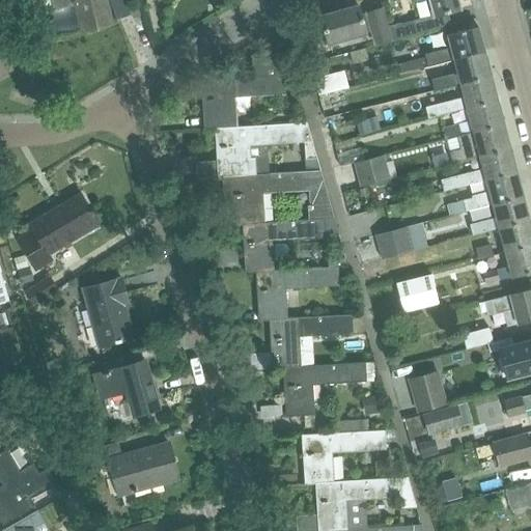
[(31,0),(32,1),(34,5),(37,7),(45,7),(54,5),(73,1),(74,6),(77,5),(83,31),(111,25),(105,0),(31,0)]
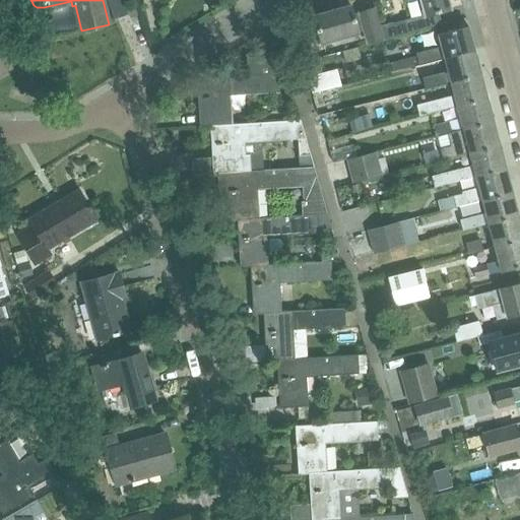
[(404,21),(408,35),(441,25),(438,13),(450,9),(447,0),(406,0),(412,19),(404,21)]
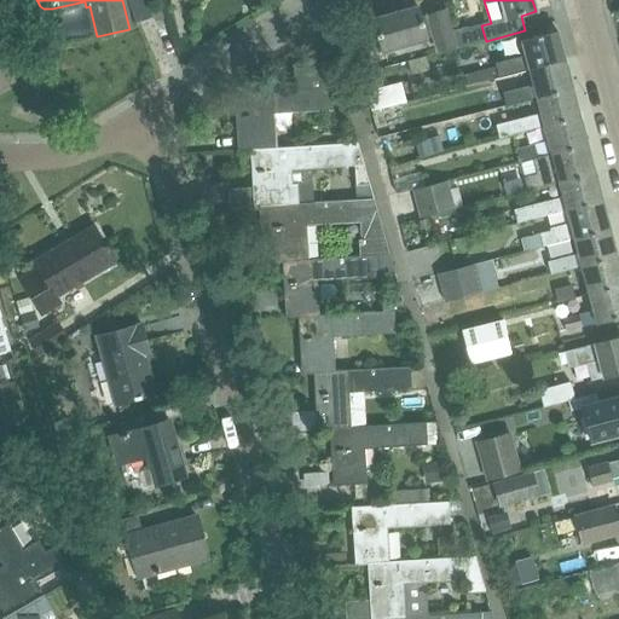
[(456,47),(451,33),(445,11),(421,17),(418,7),(374,19),(382,51),(427,39),(433,36),(438,52),(456,47)]
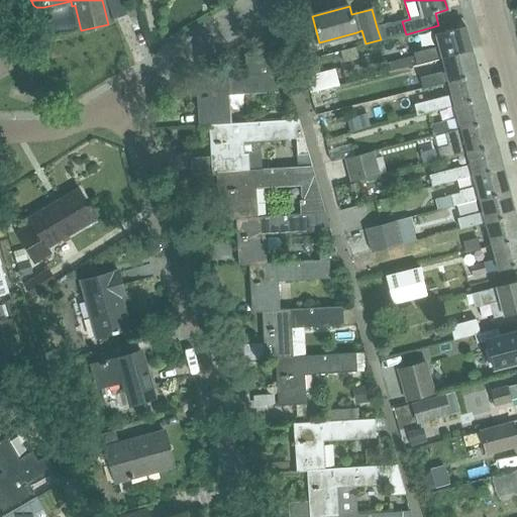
[(391,23),(377,27),(381,39),(394,36),(391,23)]
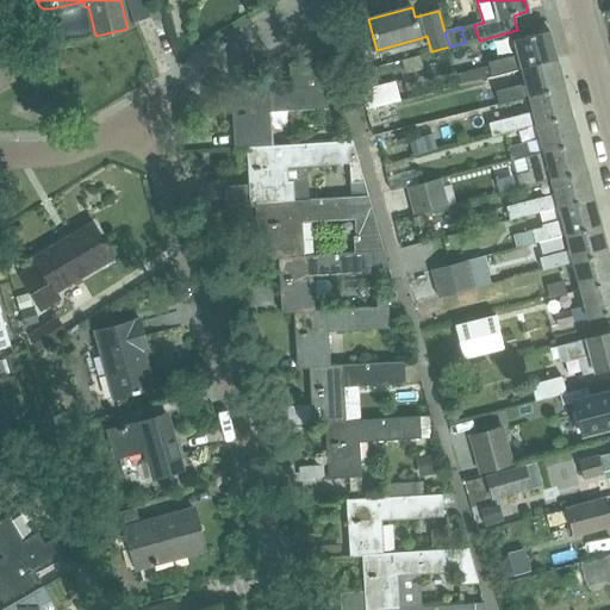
[(489,67),(456,75),(460,86),(523,69),(558,60),(549,31),(527,37),(515,41),(518,55),(487,64),(489,67)]
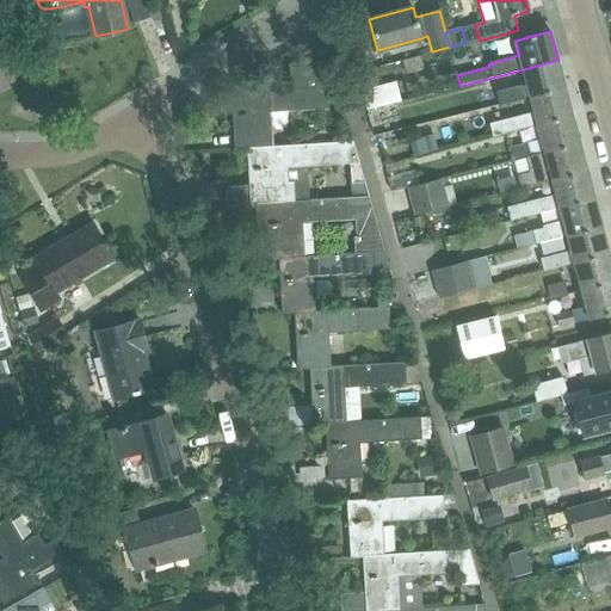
[(513,88),(497,93),(499,106),(517,103),(531,98),(531,97),(566,88),(559,60),(524,69),(528,85),(513,88)]
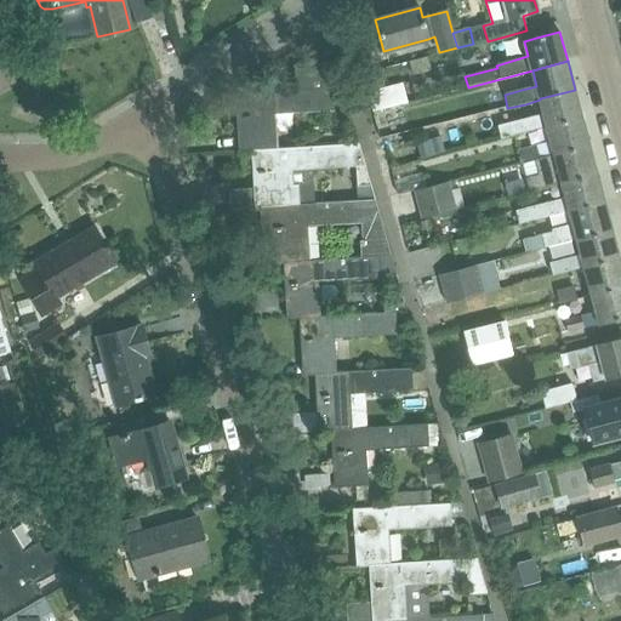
[(296,91),(235,95),(239,152),(269,151),(278,149),(346,146),(346,143),(269,148),(268,113),(334,109),(332,87),(331,63),(295,66),(296,91)]
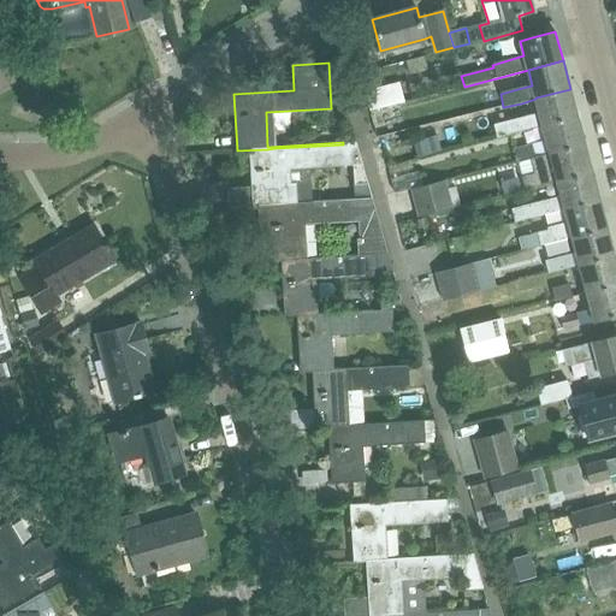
[(377,69),(359,73),(363,93),(381,88),(377,69)]
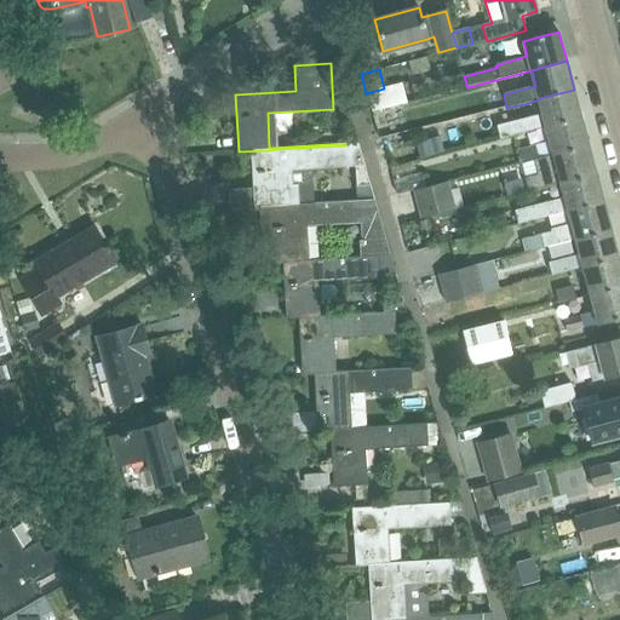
[(543,113),(497,126),(500,139),(546,127),(581,118),(574,90),(539,98),(539,99),(543,113)]
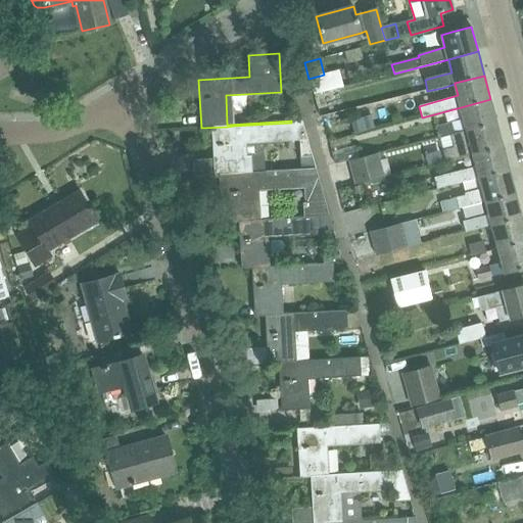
[(490,99),(461,107),(467,131),(496,123),(490,99)]
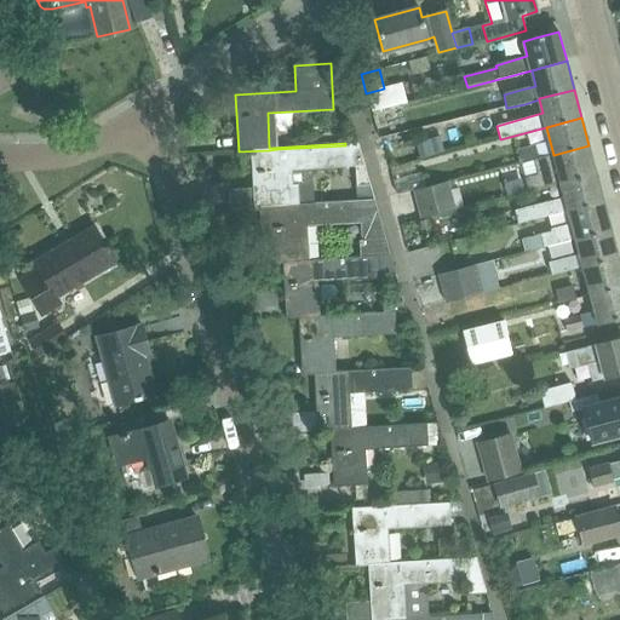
[(419,159),(443,151),(440,138),(415,145),(419,159)]
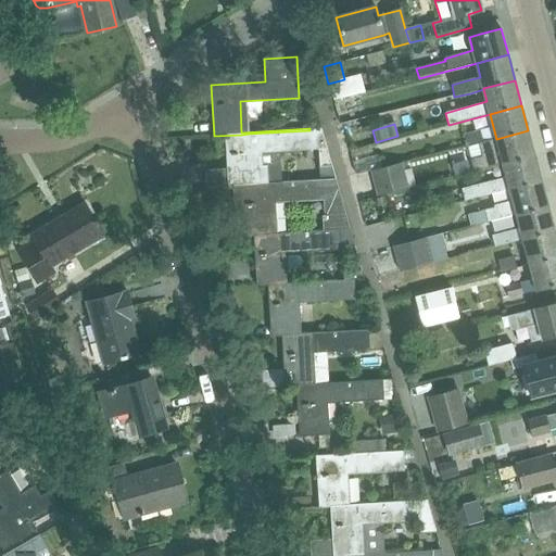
[(241,135),(214,136),(214,137),(225,136),(228,186),(255,185),(268,184),(324,181),(324,179),(280,181),(278,151),(311,149),(311,150),(318,150),(319,167),(331,166),(320,129),(310,130),(249,134),(241,135)]
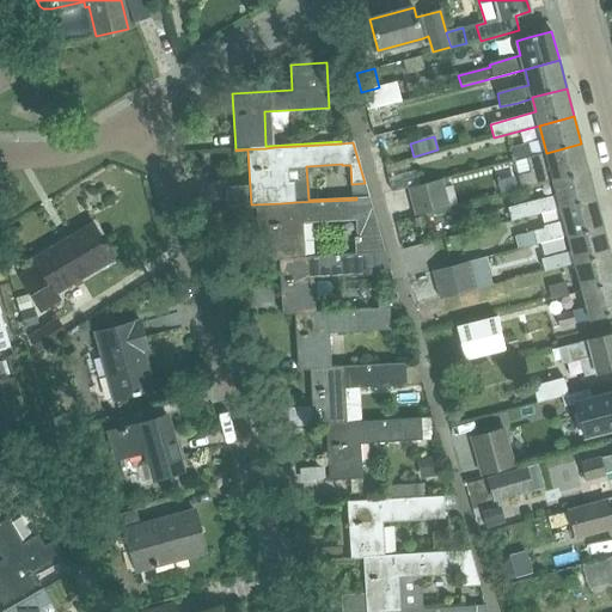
[(514,163),(526,159),(532,157),(528,144),(510,150),(514,163)]
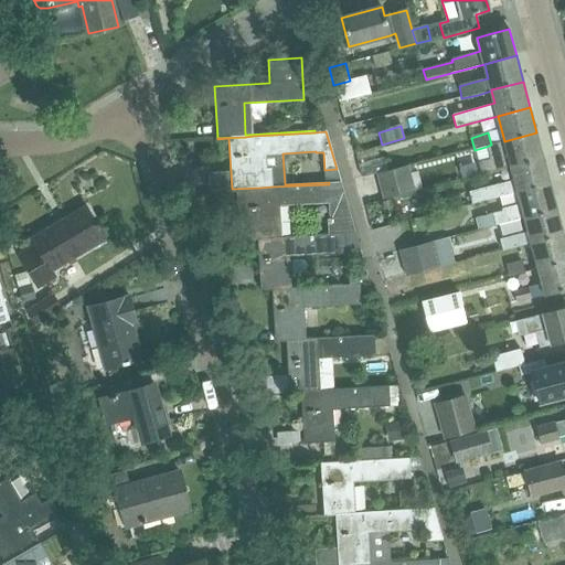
[(490,160),(478,163),(482,176),(511,167),(543,158),(536,132),(504,141),(491,145),(486,147),(490,160)]
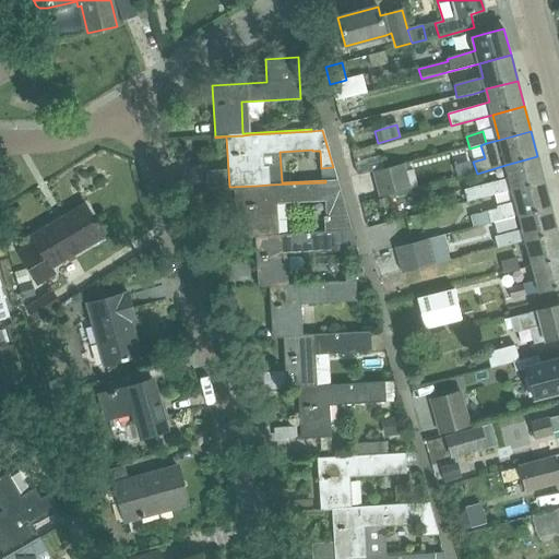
[(509,178),(464,191),(467,203),(512,190),(544,181),(537,156),(506,165),(509,178)]
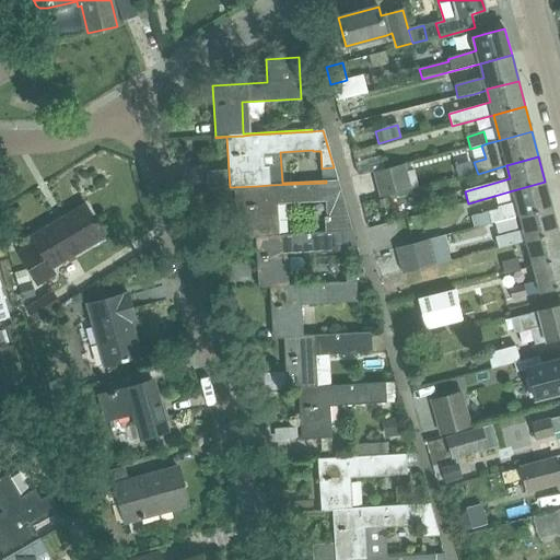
[(353,173),(380,172),(380,158),(353,160),(353,173)]
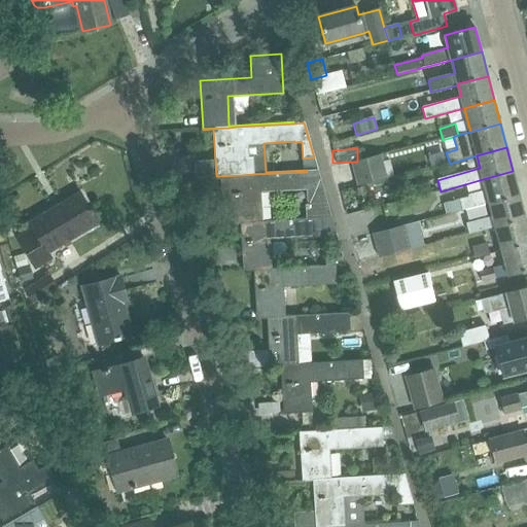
[(387,179),(382,155),(353,163),(358,186),(370,183),(387,179)]
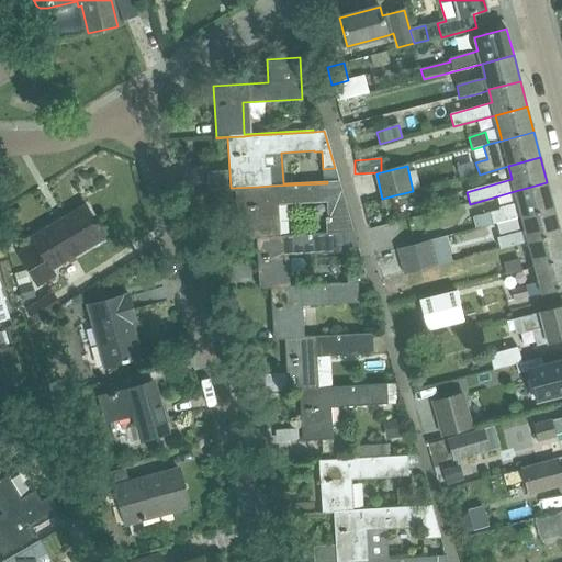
[(353,232),(339,182),(327,183),(271,186),(258,187),(231,188),(231,189),(234,189),(235,217),(244,216),(245,238),(353,232)]
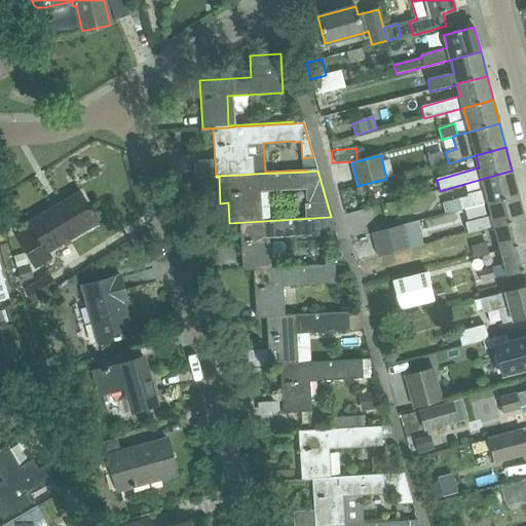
[(467,196),(442,203),(445,215),(489,202),(519,195),(512,171),(482,179),(485,190),(467,195),(467,196)]
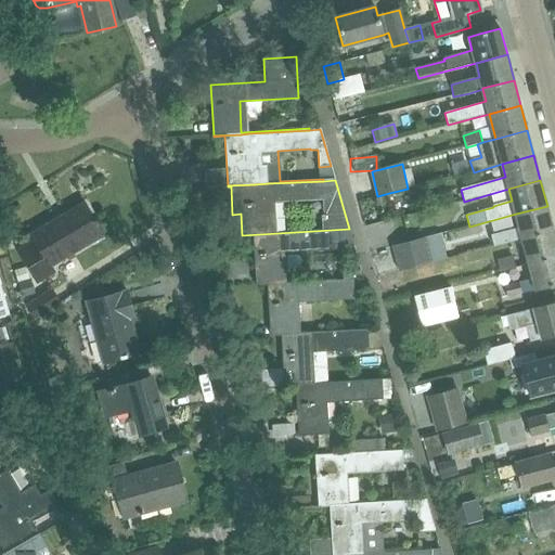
[(35,242),(18,252),(25,262),(36,281),(37,283),(54,273),(51,267),(85,246),(104,235),(98,224),(99,224),(97,220),(94,220),(86,205),(57,222),(56,219),(30,235),(35,242)]
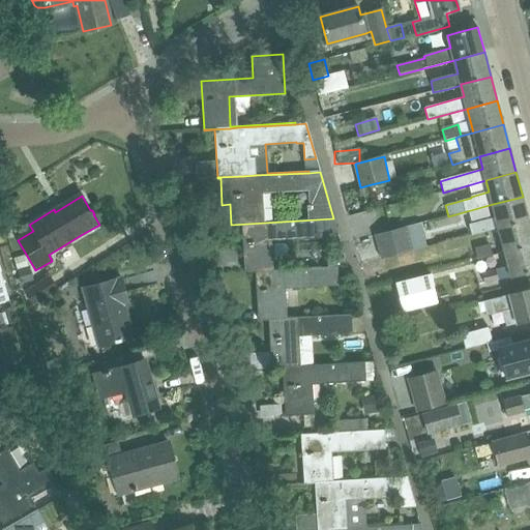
[(496,217),(469,225),(471,235),(471,236),(499,229),(529,221),(523,197),(493,204),(496,217)]
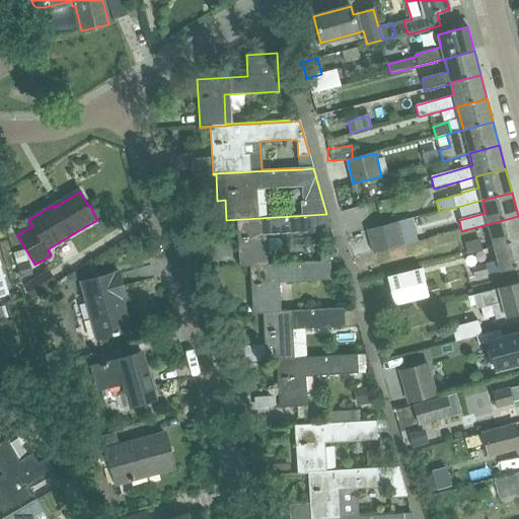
[(326,214),(226,220),(226,221),(237,220),(239,267),(266,265),(264,236),(316,233),(319,233),(319,230),(330,229),(326,214)]
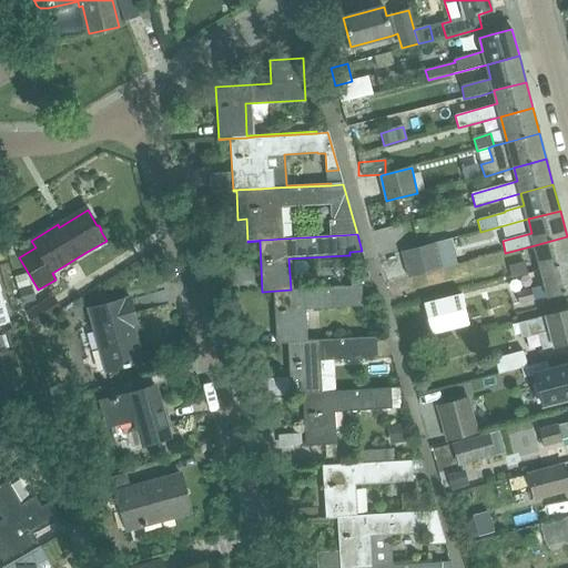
[(567,241),(567,236),(535,245),(541,271),(567,263),(567,241)]
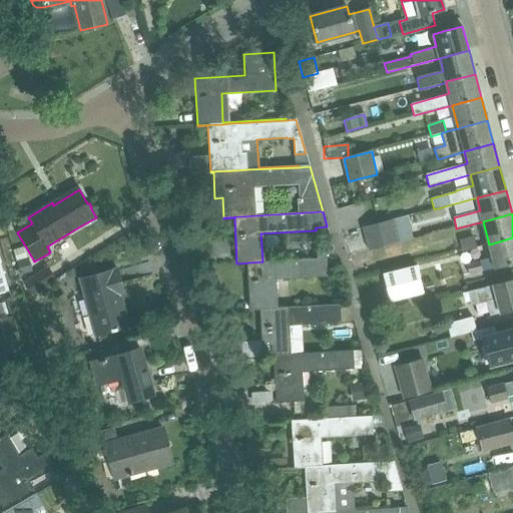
[(395,219),(362,227),(368,250),(400,242),(395,219)]
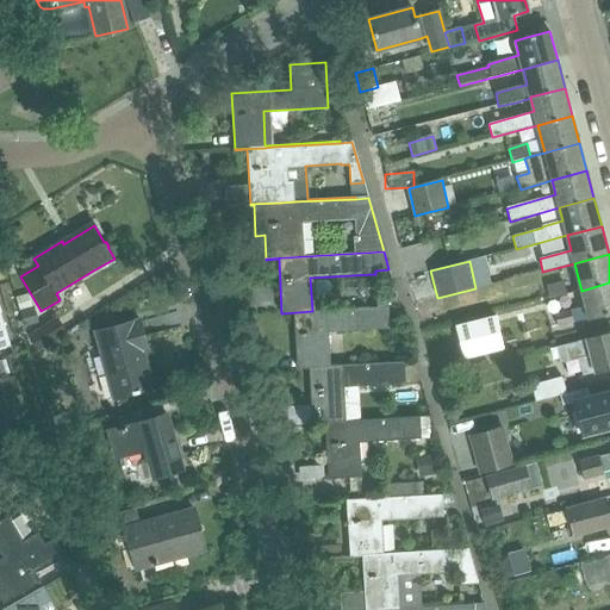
[(564,282),(547,286),(549,299),(566,296),(564,282)]
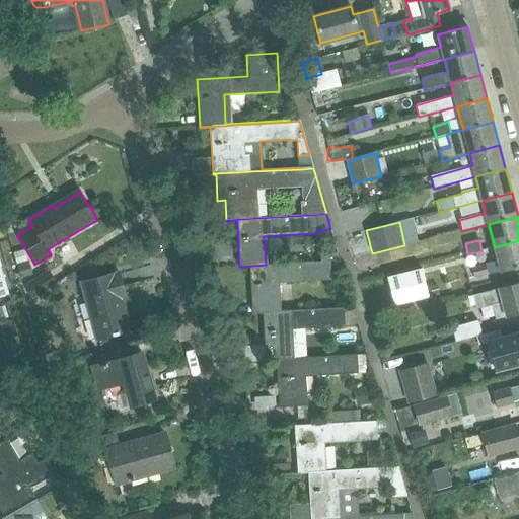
[(486,264),(471,267),(474,278),(488,275),(501,272),(511,269),(518,267),(518,240),(495,247),(499,262),(486,265),(486,264)]
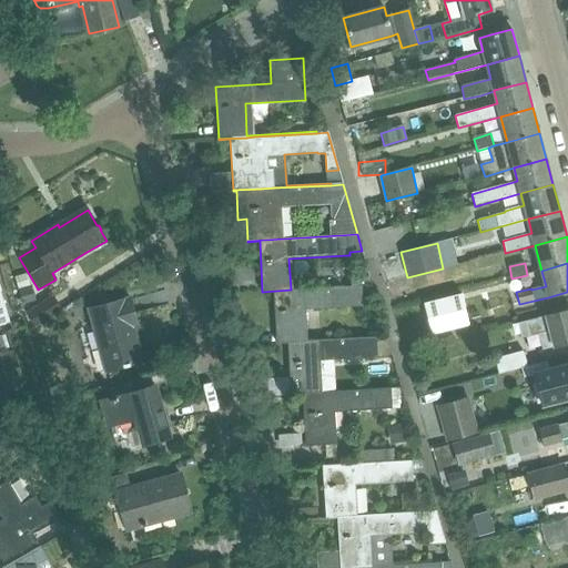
[(31,286),(27,274),(14,277),(19,290),(31,286)]
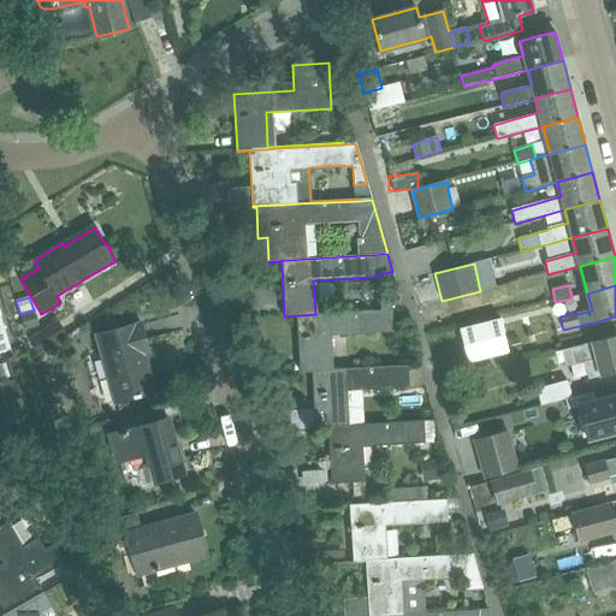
[(539,308),(528,311),(532,321),(542,319),(539,308)]
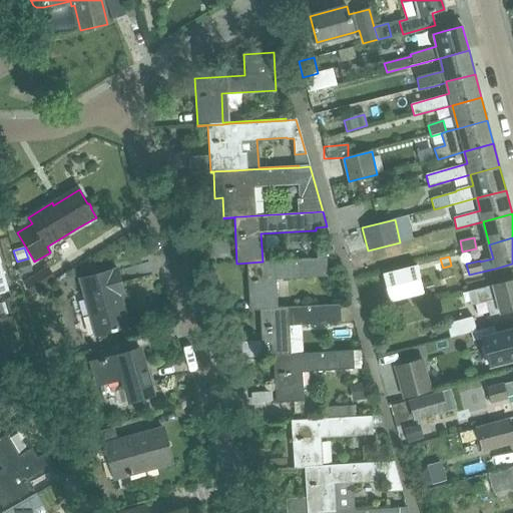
[(263,262),(236,264),(236,265),(247,264),(249,310),(276,308),(276,307),(274,279),(326,276),(325,259),(325,258),(317,259),(263,262)]
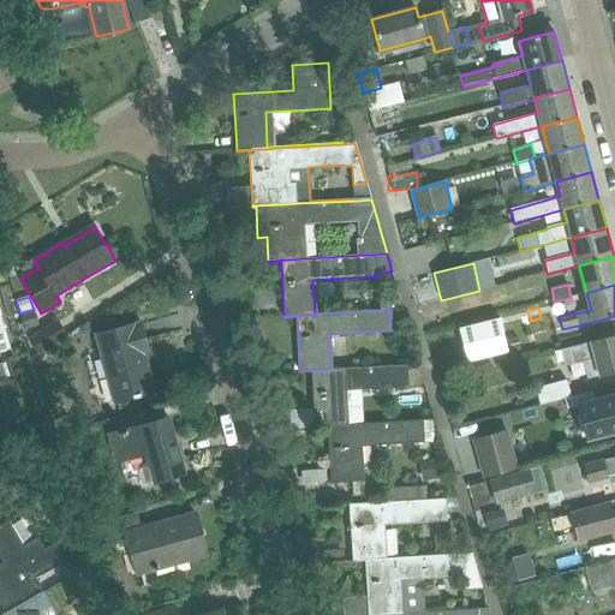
[(35,310),(21,314),(25,329),(39,326),(35,310)]
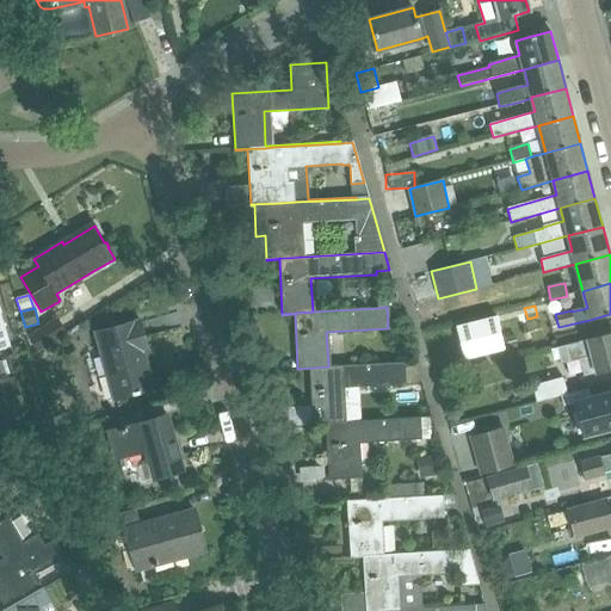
[(0,350),(11,347),(0,312),(0,310),(0,350)]
